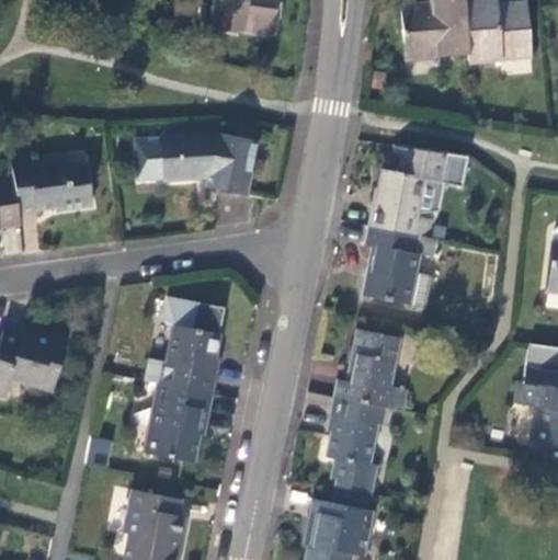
[(272,37),(277,0),(213,0),(209,27),(272,37)]
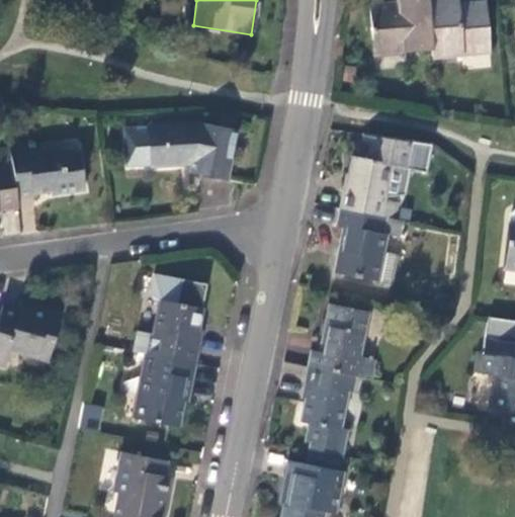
[(430,48),(426,0),(393,0),(367,3),(373,55),(430,48)]
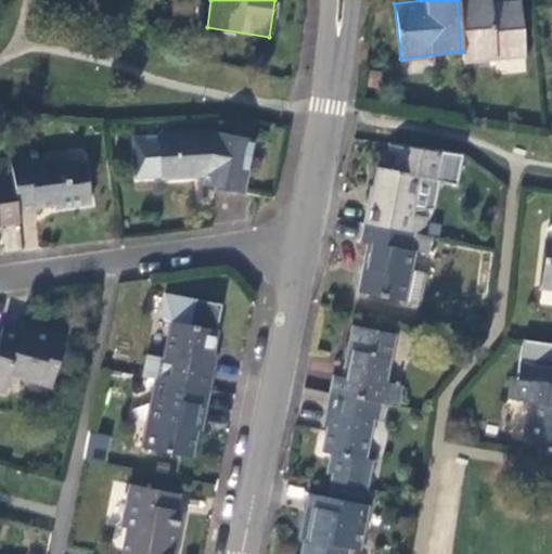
[(457,0),(461,51),(462,60),(523,55),(518,0),(490,3),(489,0),(457,0)]
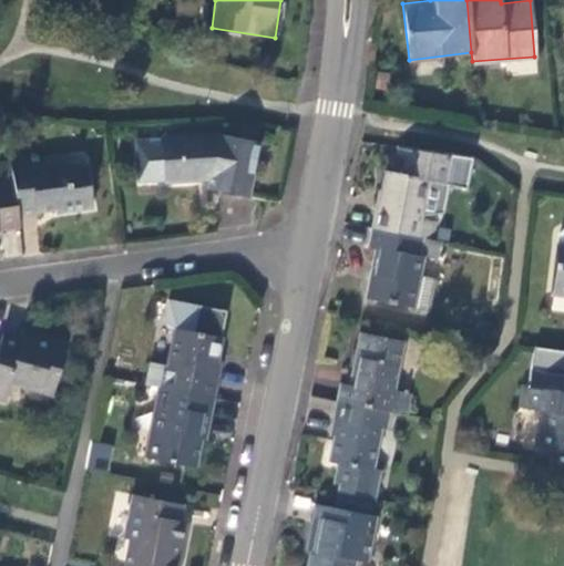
[(162,140),(137,141),(140,183),(165,181),(165,183),(211,179),(208,192),(249,199),(260,142),(219,134),(162,139),(162,140)]
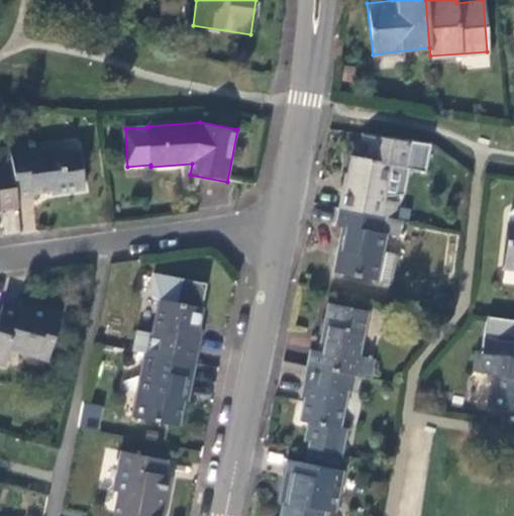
[(416,141),(368,134),(367,137),(375,139),(370,160),(355,157),(348,192),(345,192),(342,208),(396,219),(400,204),(386,201),(393,166),(409,169),(416,141)]
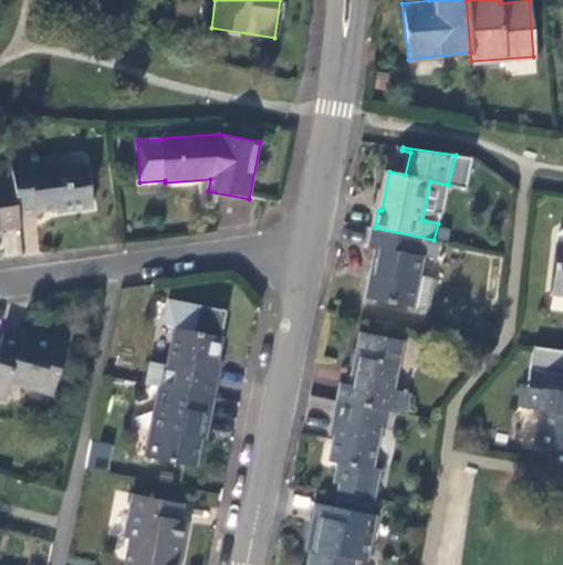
[(30,156),(12,159),(16,181),(20,217),(39,213),(39,210),(58,208),(58,211),(94,206),(89,166),(71,168),(68,159),(32,166),(30,156)]
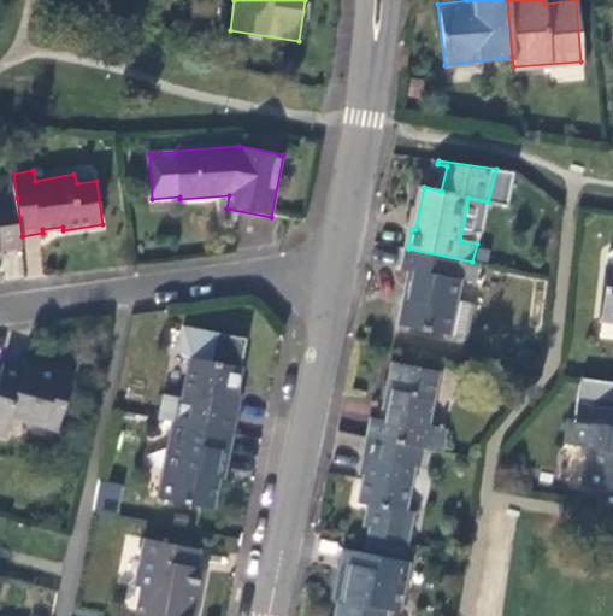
[(1,251),(23,248),(22,236),(17,198),(0,200),(0,256),(1,256),(1,251)]
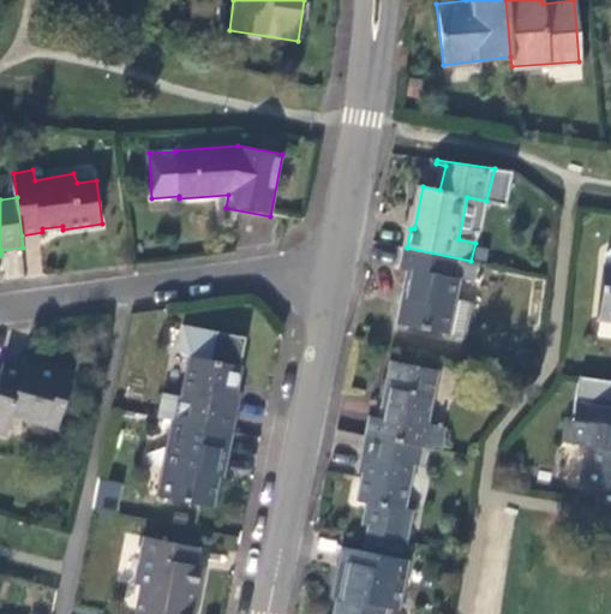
[(407,248),(402,248),(399,270),(406,273),(395,326),(445,337),(455,299),(459,279),(474,281),(479,262),(471,261),(407,248)]
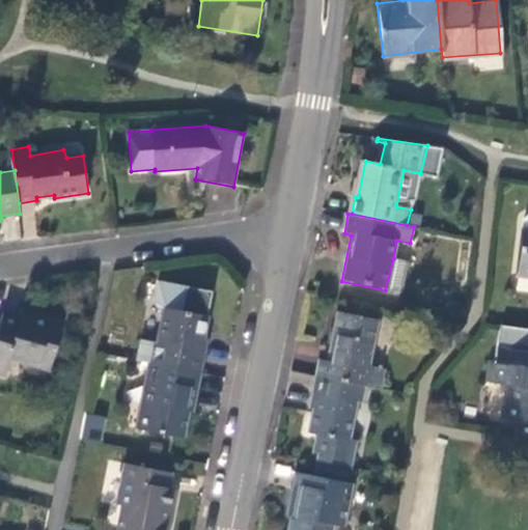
[(393,258),(385,290),(399,294),(406,261),(393,258)]
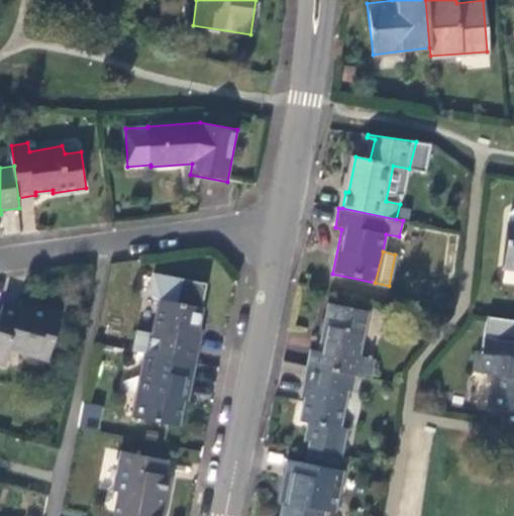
[(18,305),(3,302),(0,310),(0,359),(3,360),(7,344),(47,355),(61,311),(20,300),(18,305)]
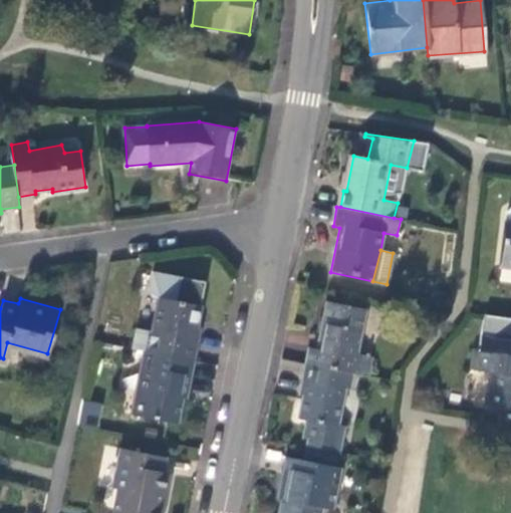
[(146,351),(196,362),(200,343),(196,342),(203,308),(160,300),(154,333),(138,330),(134,349),(146,351)]
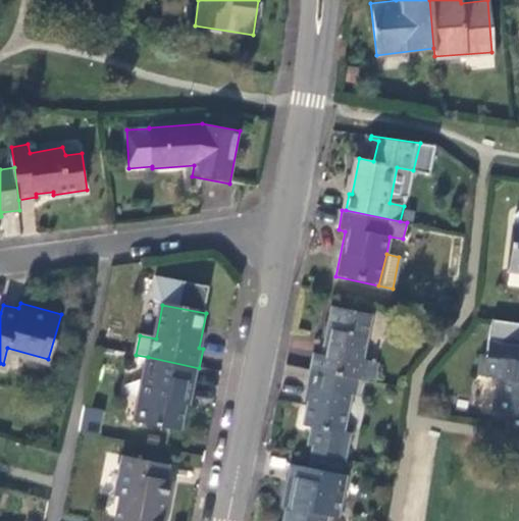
[(313,354),(310,370),(358,380),(373,383),(377,363),(362,360),(371,316),(330,308),(321,356),(313,354)]
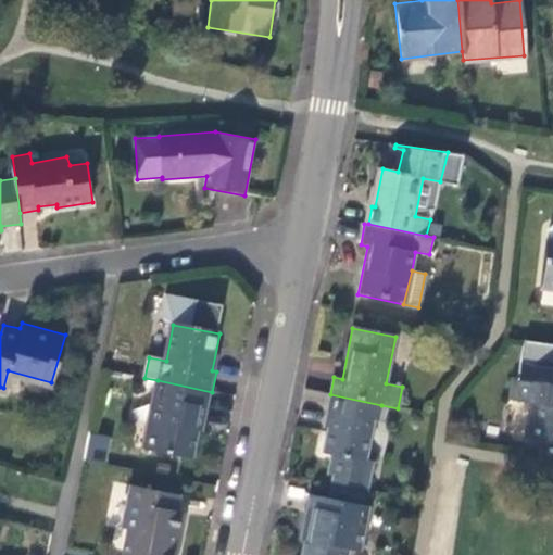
[(548,445),(544,461),(552,462),(552,370),(523,365),(520,380),(530,382),(527,404),(537,408),(531,442),(548,445)]
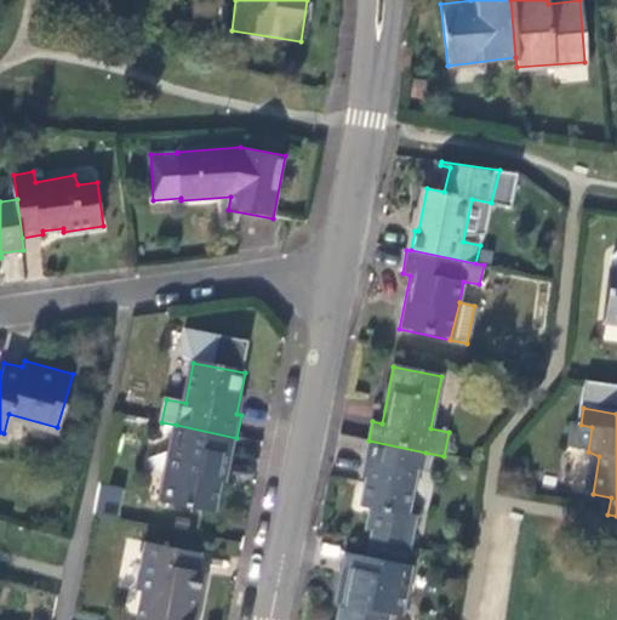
[(232,464),(236,438),(176,425),(163,502),(216,515),(228,462),(232,464)]
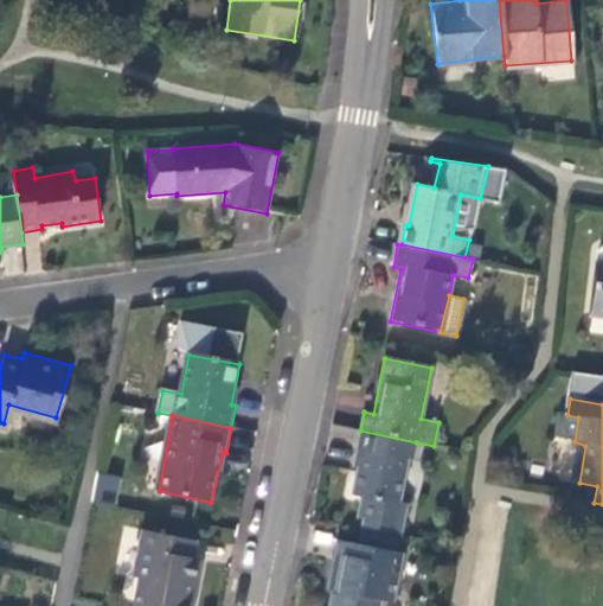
[(416,442),(360,431),(357,450),(359,451),(351,495),(364,498),(360,518),(402,528),(408,504),(398,502),(406,460),(411,461),(416,442)]
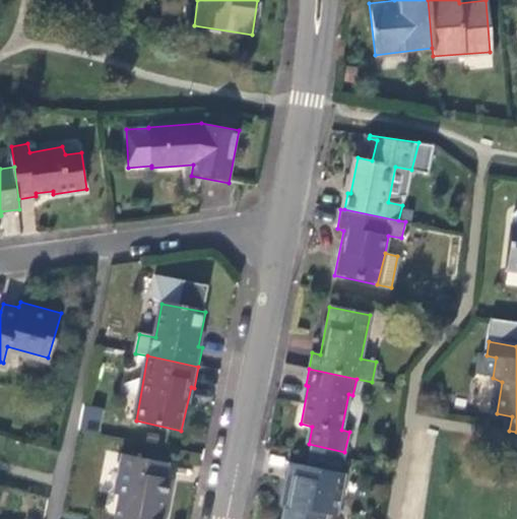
[(309,444),(307,451),(333,457),(343,459),(344,452),(309,444)]
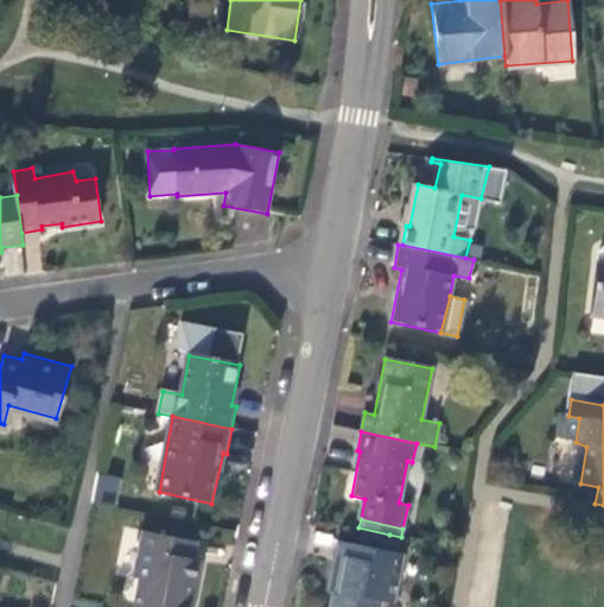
[(332,590),(328,606),(379,606),(381,600),(395,602),(404,555),(396,554),(386,551),(389,535),(358,528),(355,544),(341,541),(337,561),(344,563),(341,585),(332,590)]
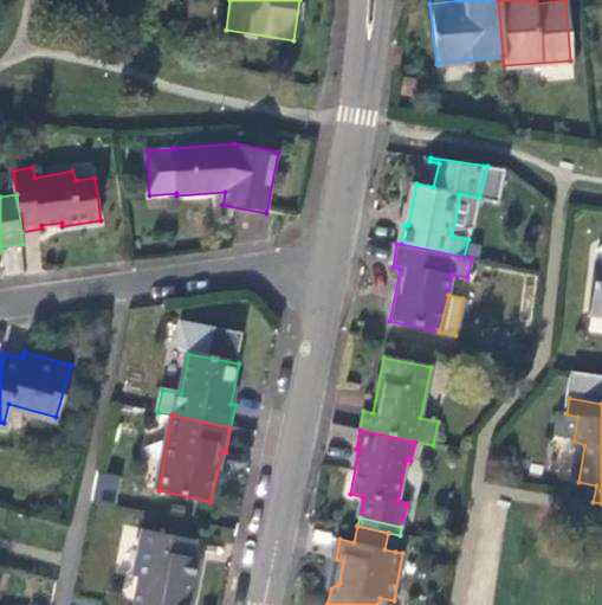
[(133,604),(192,604),(195,594),(193,593),(200,557),(196,557),(199,540),(142,529),(138,547),(146,548),(140,575),(133,604)]
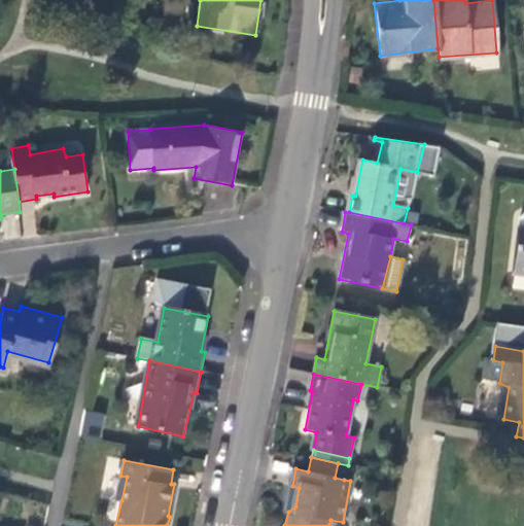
[(348,465),(338,463),(335,478),(344,480),(348,465)]
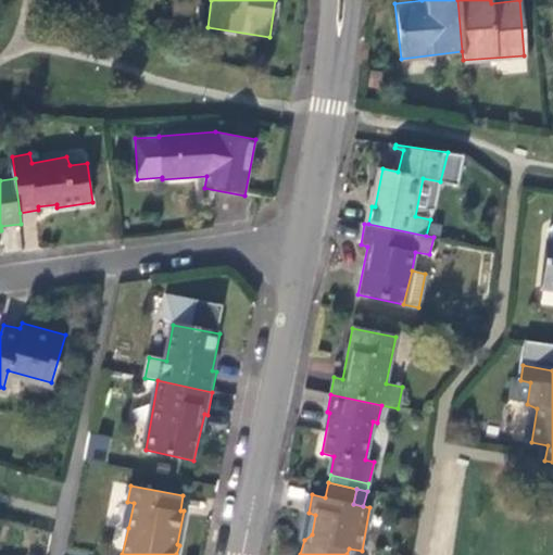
[(134,503),(127,502),(122,527),(128,528),(134,503)]
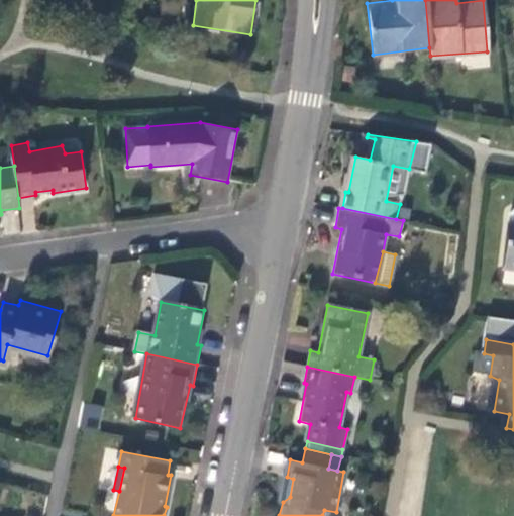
[(293,479),(287,477),(283,502),(290,497),(293,479)]
